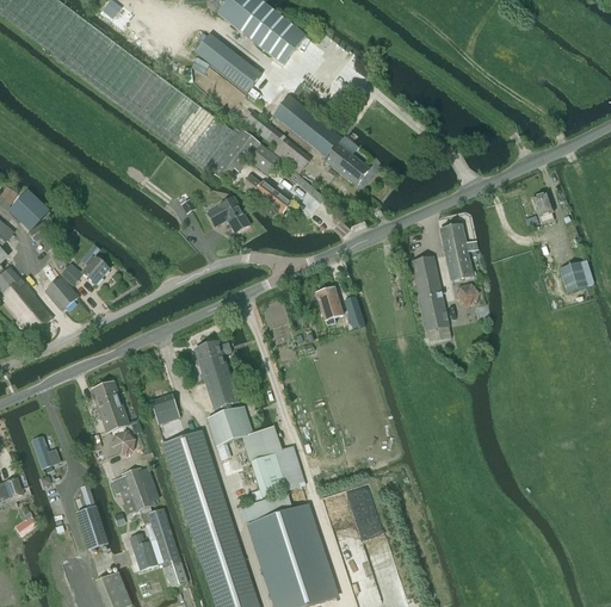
[(0,0),(0,11),(47,48),(162,136),(210,172),(239,135),(118,44),(60,0),(0,0)]
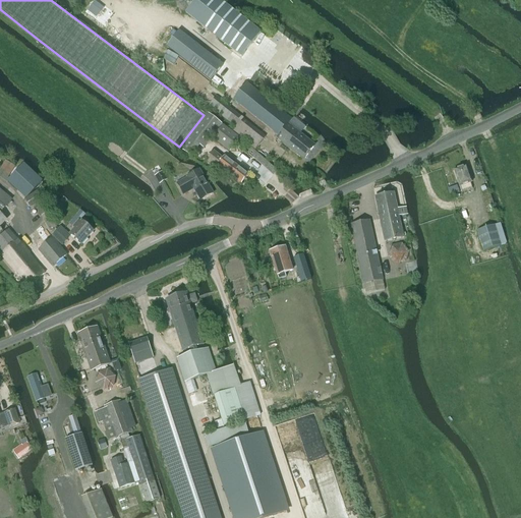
[(242,53),(261,29),(224,0),(192,0),(186,9),(242,53)]
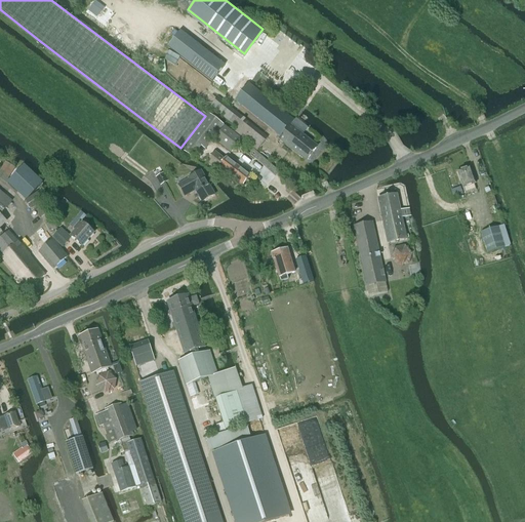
[(180,29),(168,44),(212,79),(225,64),(180,29)]
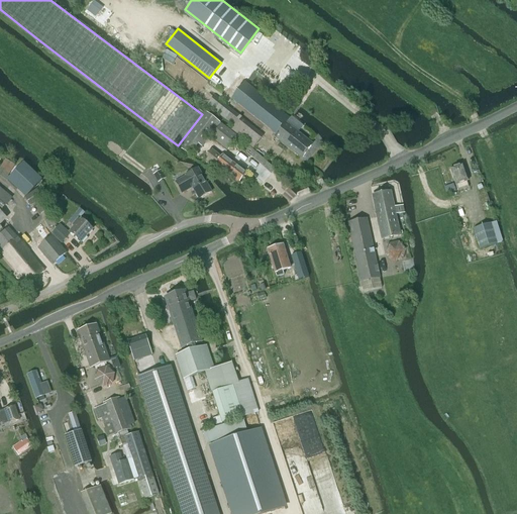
[(245,80),(232,97),(276,132),(274,134),(301,156),(306,149),(313,141),(298,129),(303,123),(291,114),(291,115),(245,80)]
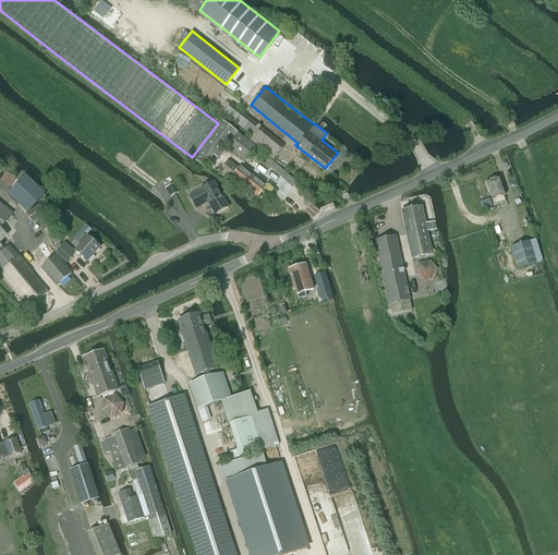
[(253,134),(251,135),(250,139),(274,157),(284,143),(231,100),(223,110),(253,134)]
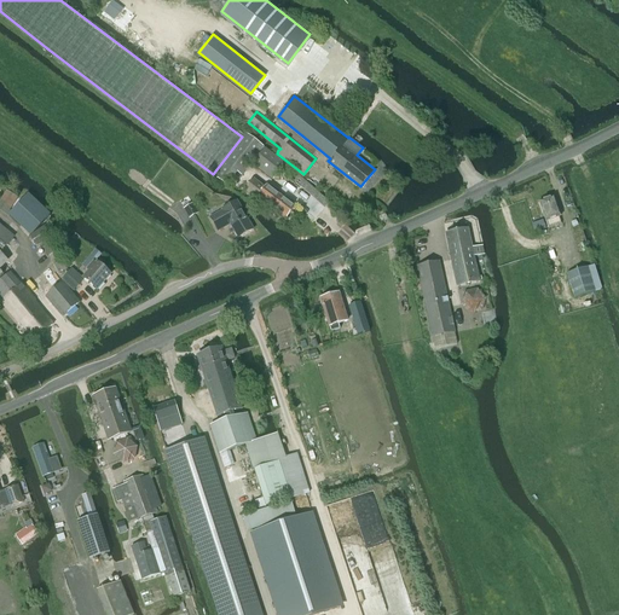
[(244,134),(214,174),(227,185),(237,170),(242,174),(264,145),(247,132),(244,134)]
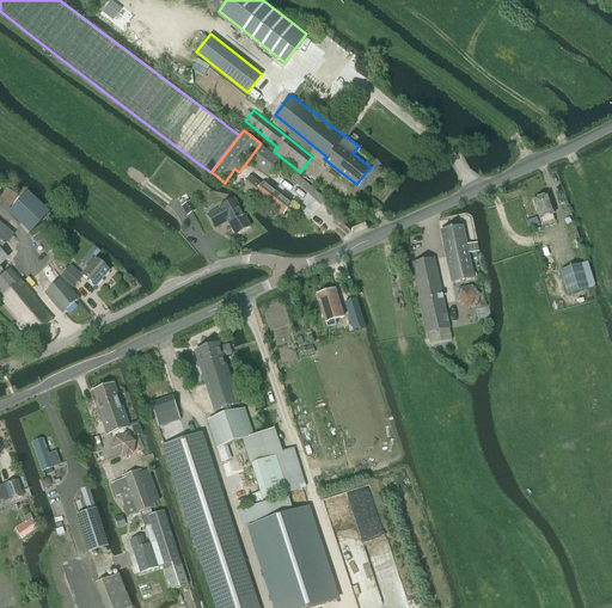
[(263,145),(250,160),(270,174),(282,159),(273,152),(263,145)]
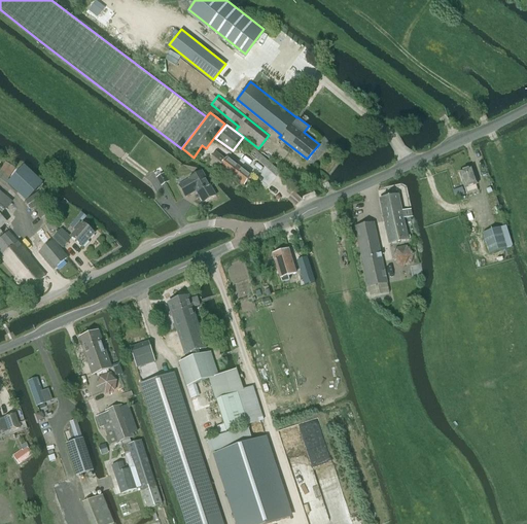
[(255,147),(249,151),(256,162),(262,156),(261,155),(257,150),(255,147)]
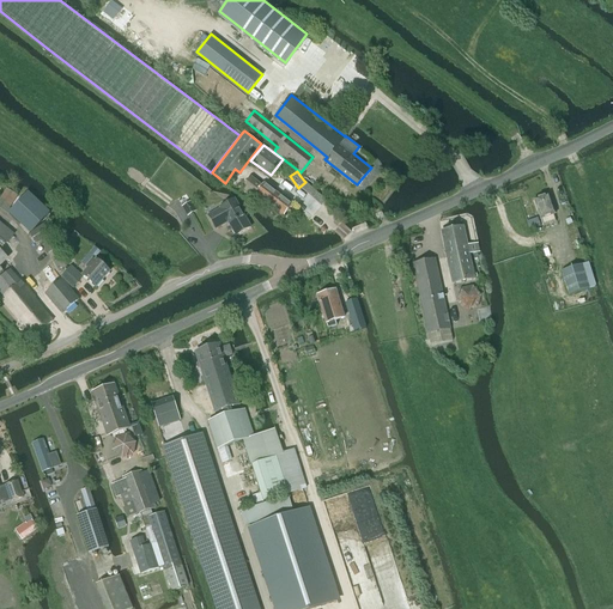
[(256,192),(283,213),(292,202),(266,181),(262,184),(250,175),(243,186),(254,194),(256,192)]
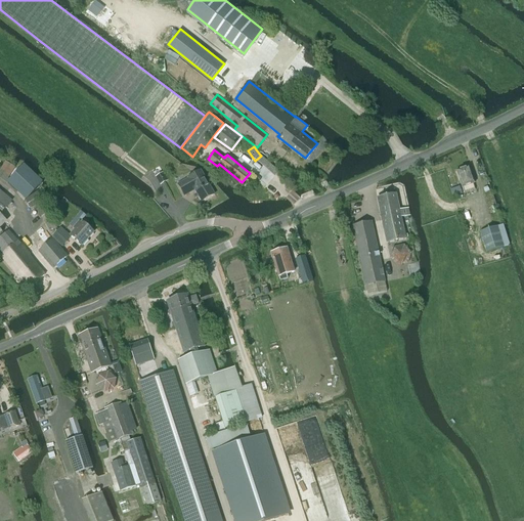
[(5,160),(0,168),(0,176),(6,180),(8,177),(15,166),(12,164),(5,160)]
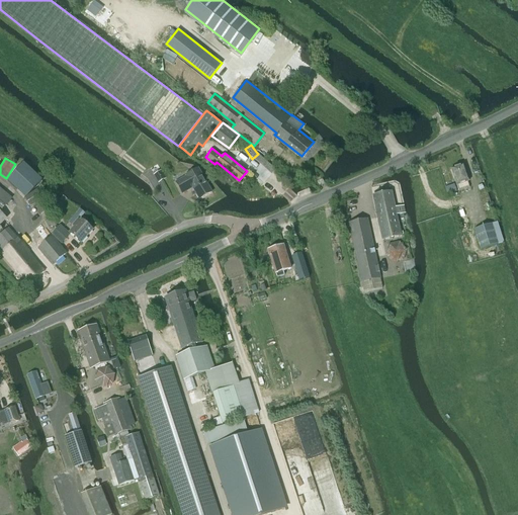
[(9,175),(6,178),(7,178),(25,195),(42,177),(39,175),(23,160),(21,162),(9,175)]
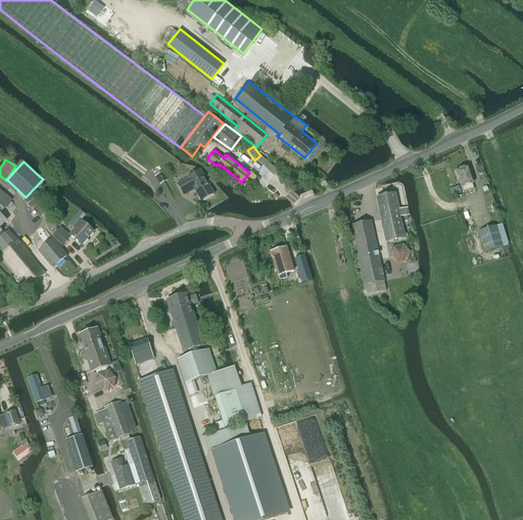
[(474,181),(469,164),(457,168),(462,185),(474,181)]
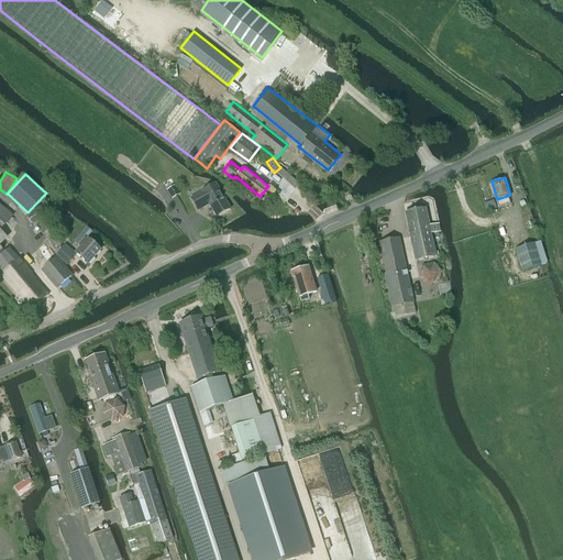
[(230,207),(216,180),(202,188),(202,189),(191,196),(198,208),(209,201),(217,215),(230,207)]
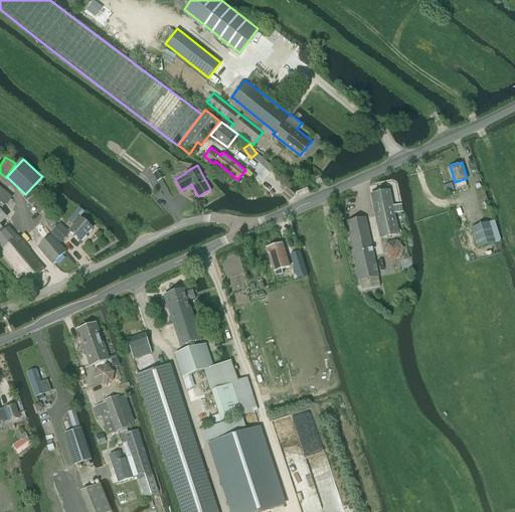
[(0,222),(4,219),(2,218),(6,214),(0,208),(1,208),(6,202),(12,195),(0,184),(0,222)]
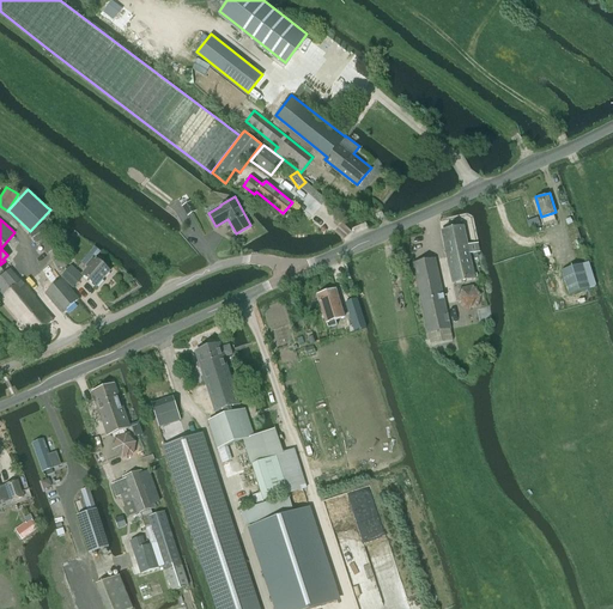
[(44,221),(29,232),(36,243),(38,242),(47,253),(59,244),(52,233),(53,232),(44,221)]
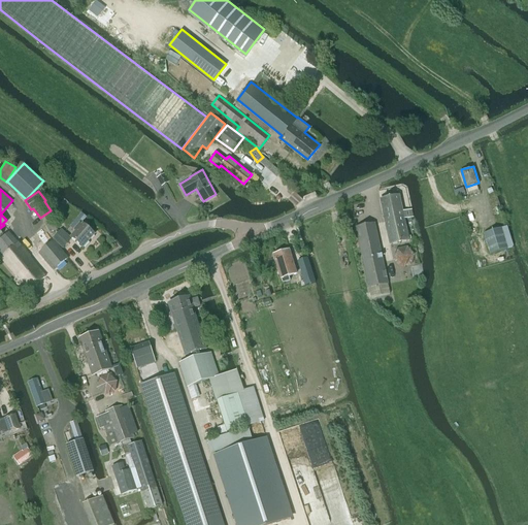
[(381,197),(390,242),(409,238),(404,217),(413,216),(410,207),(402,209),(399,193),(386,196),(381,197)]
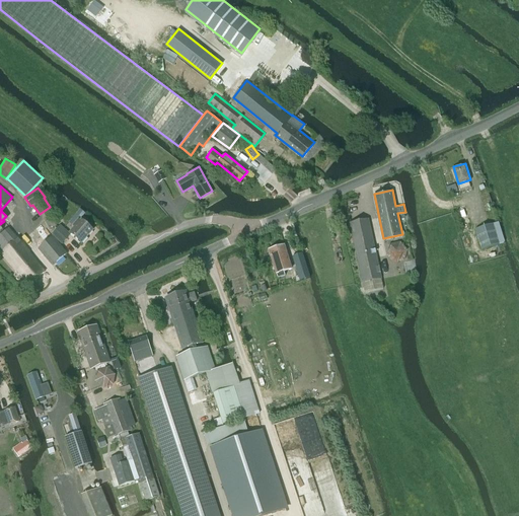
[(74,225),(69,230),(70,231),(81,241),(93,229),(81,218),(80,217),(79,216),(72,223),(74,225)]
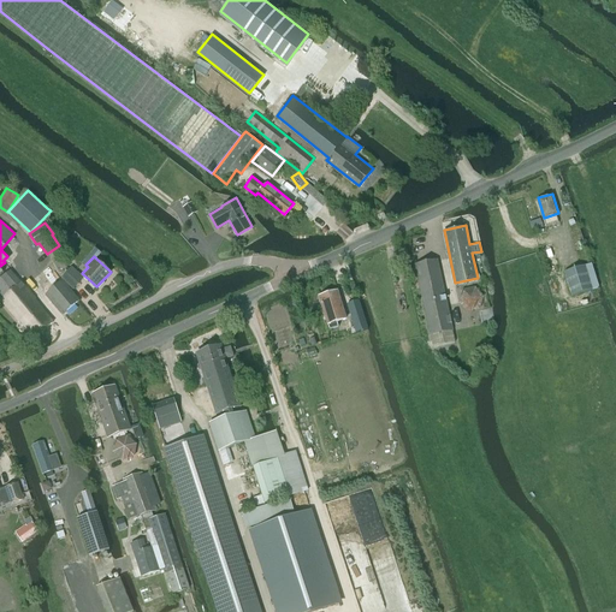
[(431,333),(452,328),(438,257),(415,262),(431,333)]
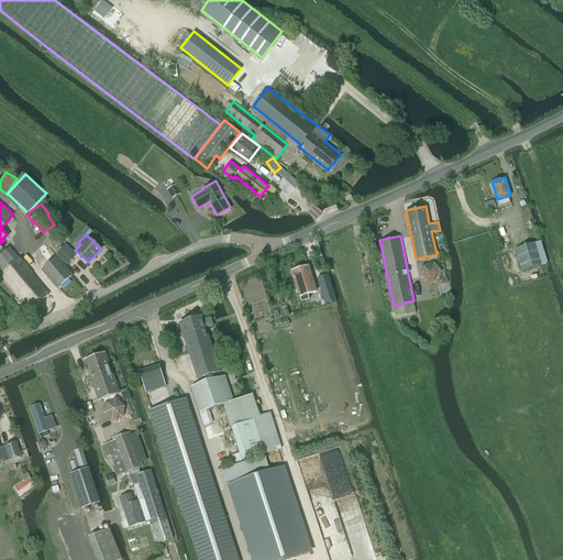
[(534,241),(516,246),(522,268),(541,263),(534,241)]
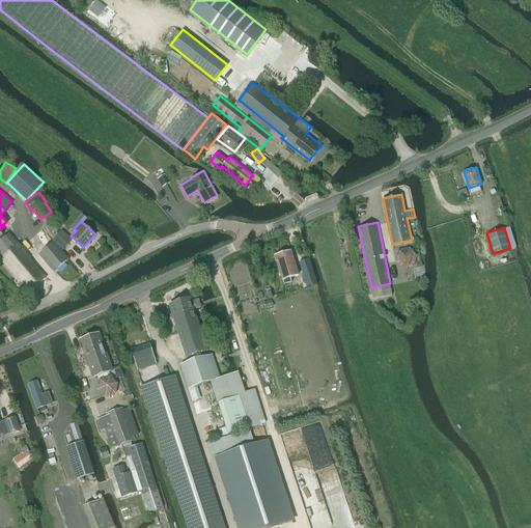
[(61,231),(55,240),(63,246),(70,239),(61,231)]
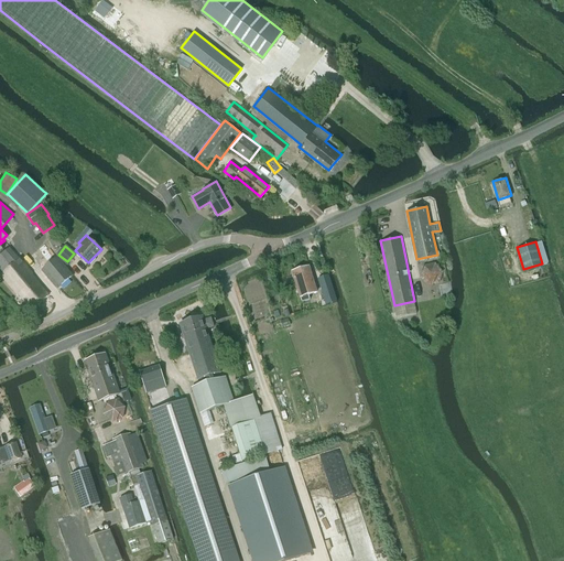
[(32,308),(49,292),(31,272),(32,271),(10,247),(0,255),(0,270),(1,272),(0,272),(32,308)]
